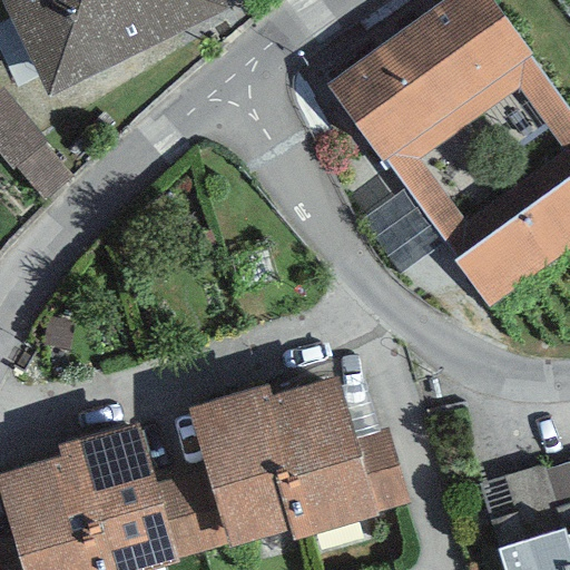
[(224,0),(0,0),(47,98),(228,7),(224,0)]
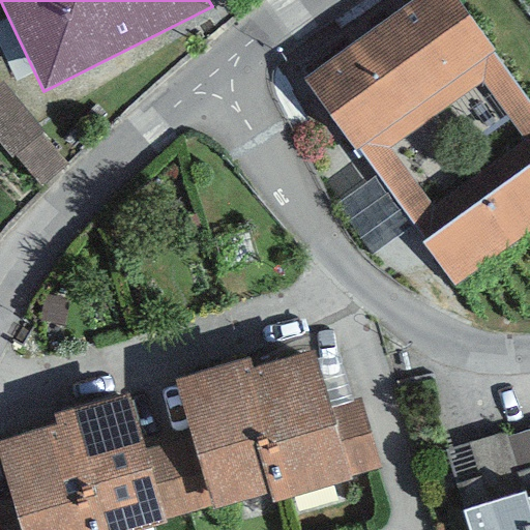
[(455,0),(413,0),(302,79),(354,151),(357,149),(494,52),(455,0)]
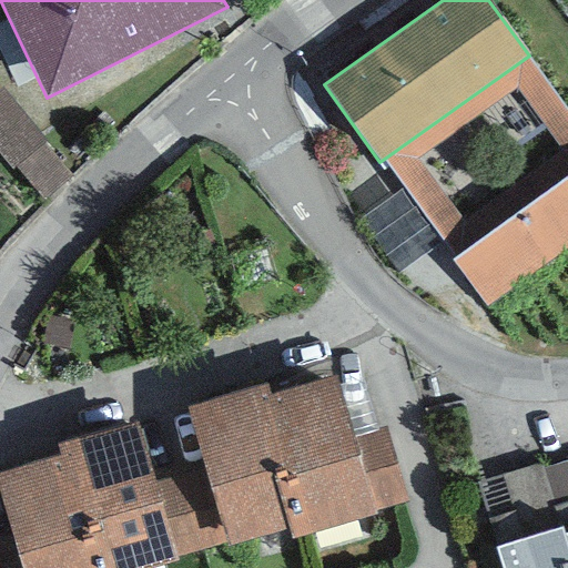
[(567,108),(529,56),(383,160),(392,173),(416,156),(516,90),(567,165),(567,108)]
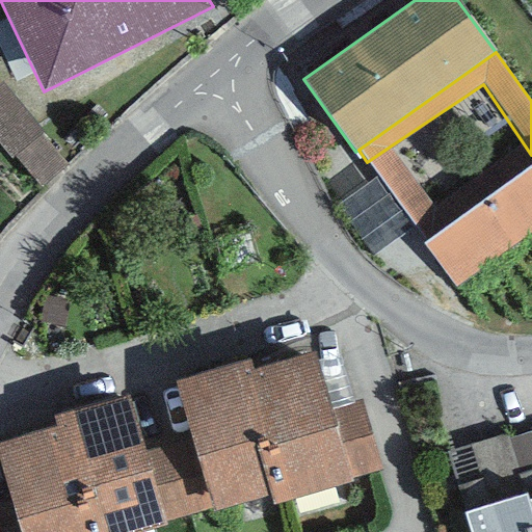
[(44,132),(1,82),(0,82),(0,147),(9,159),(14,156),(42,190),(69,168),(41,135),(44,132)]
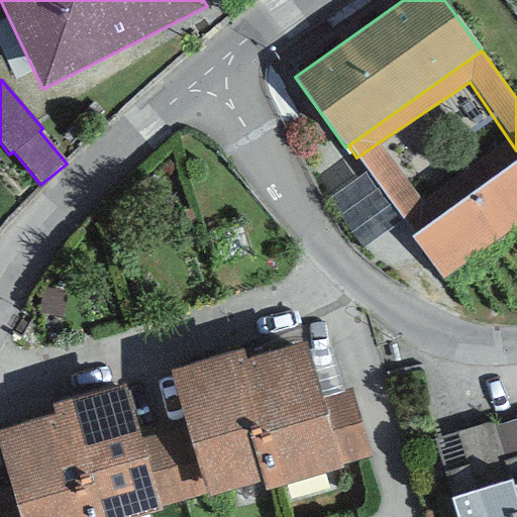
[(435,220),(379,142),(356,158),(414,235),(435,220)]
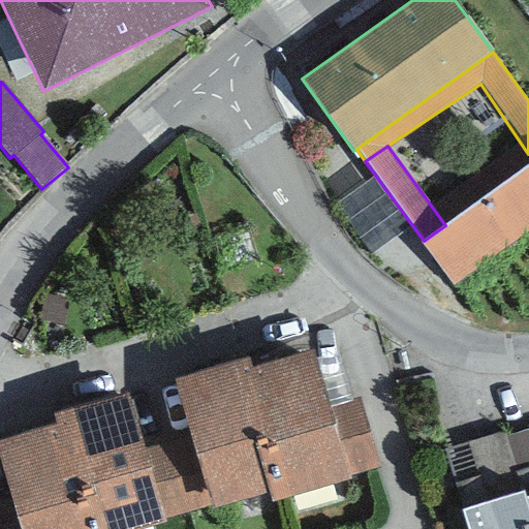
[(424,241),(421,244),(453,287),(528,230),(528,163),(445,225),(424,241)]
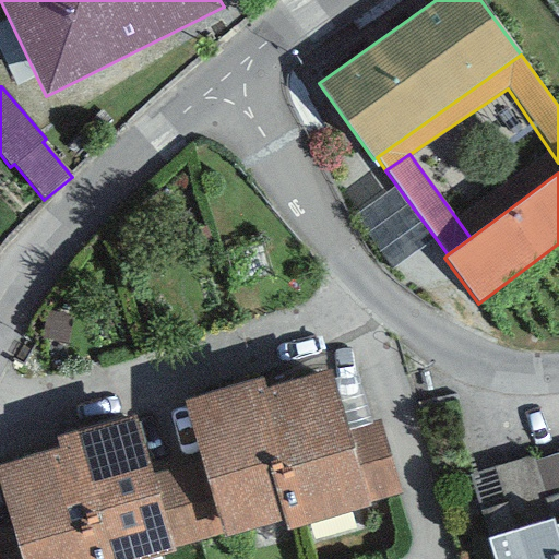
[(330,370),(263,389),(285,463),(266,468),(283,523),(285,531),(370,506),(368,502),(349,430),(330,370)]
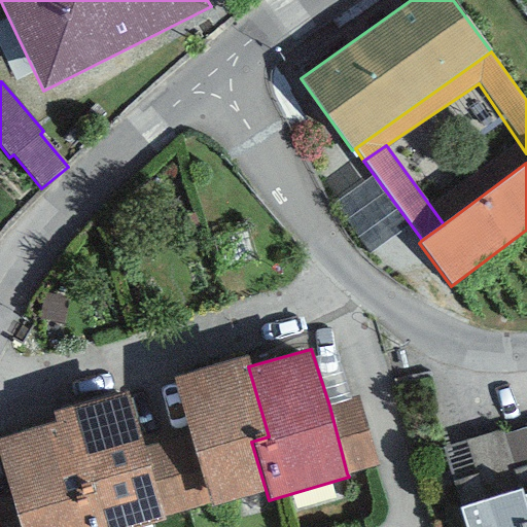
[(245,356),(174,378),(190,432),(211,503),(212,508),(267,493),(251,442),(269,436),(248,366),(245,356)]
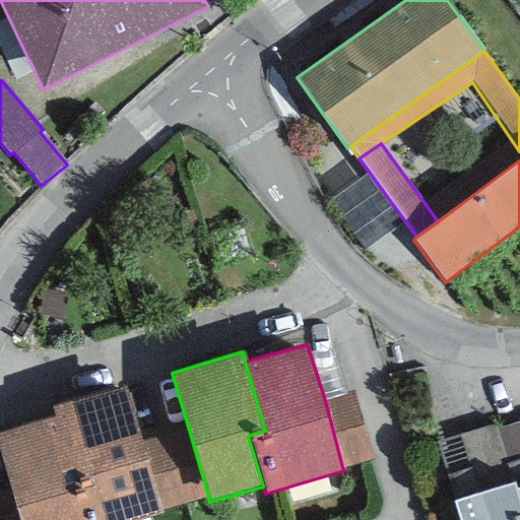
[(125,387),(52,407),(56,419),(74,414),(104,519),(143,519),(161,515),(160,511),(140,441),(125,387)]
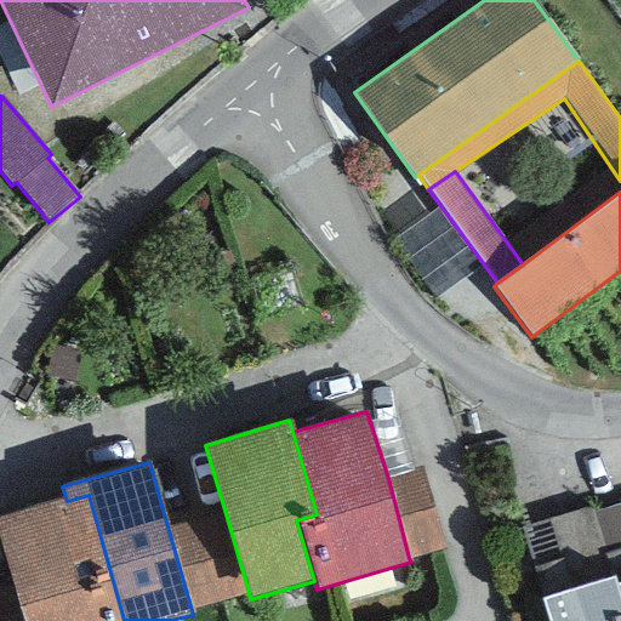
[(423,468),(388,478),(409,558),(444,550),(423,468)]
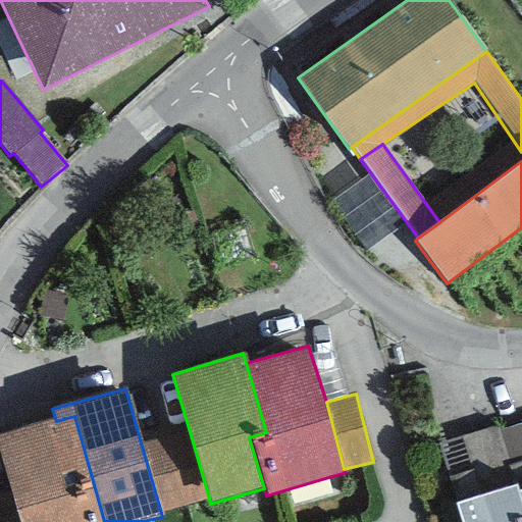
[(56,421),(0,435),(0,457),(11,492),(18,521),(104,521),(74,416),(56,421)]
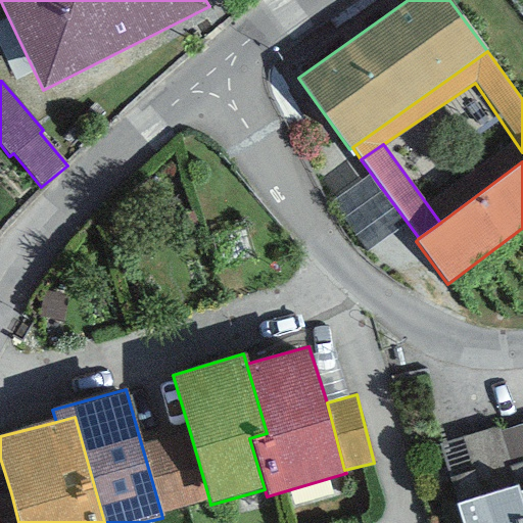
[(522,425),(498,432),(522,511),(522,425)]
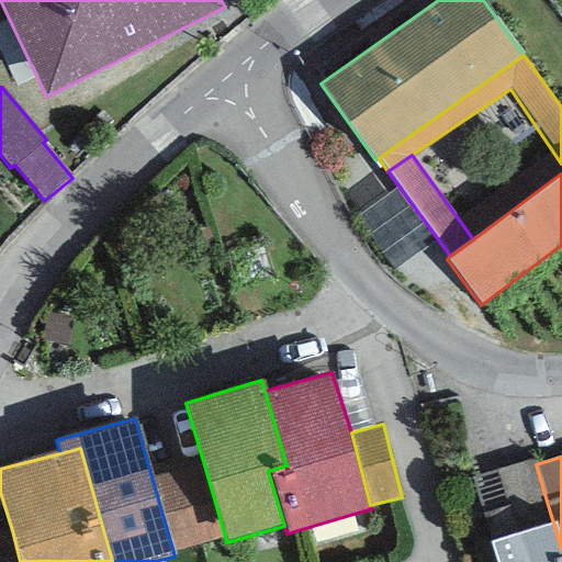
[(534,458),(471,476),(497,561),(561,561),(561,549),(536,464),(534,458)]
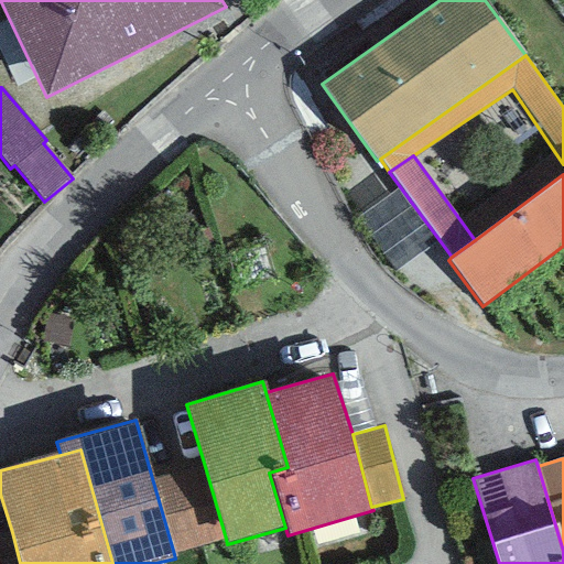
[(204,463),(152,478),(174,554),(226,539),(204,463)]
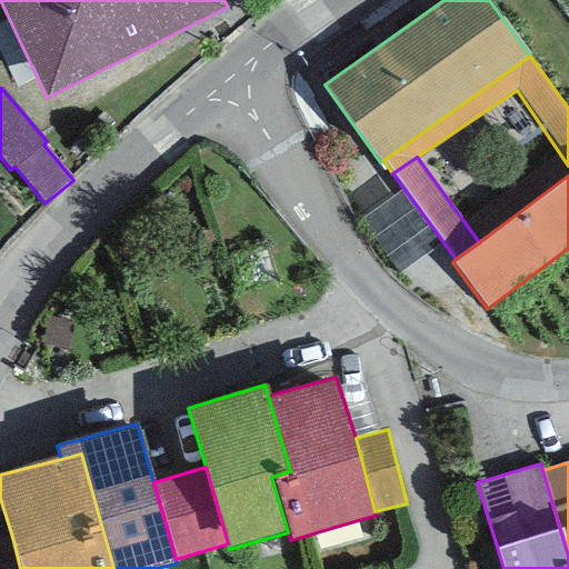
[(20,568),(12,537),(0,540),(0,568),(20,568)]
